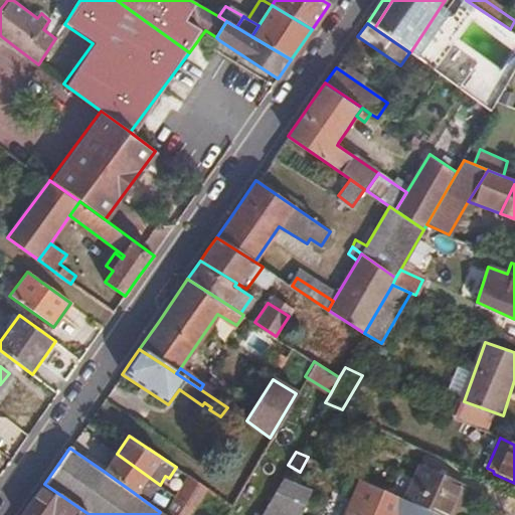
[(105,472),(137,495),(143,486),(154,493),(160,485),(117,454),(105,472)]
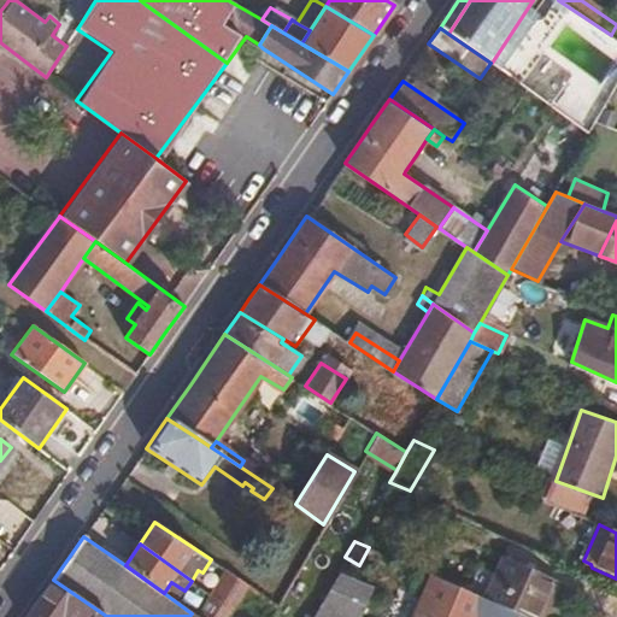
[(486,600),(489,603),(519,616),(521,616),(545,616),(559,585),(504,560),(486,600)]
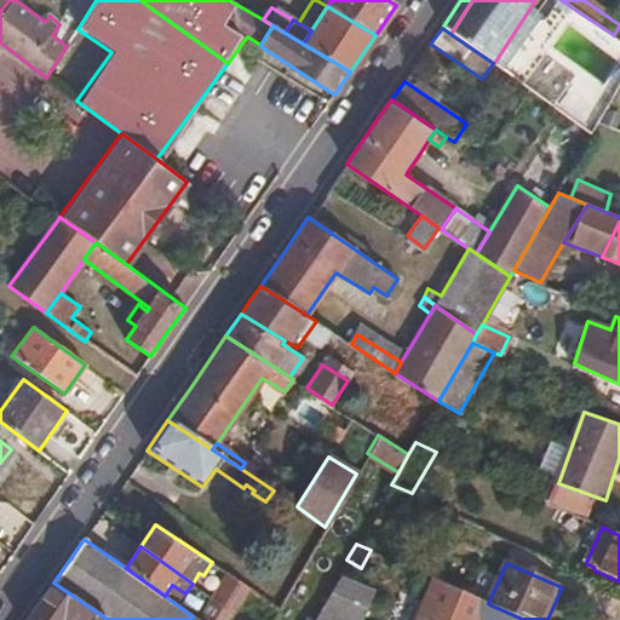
[(212,597),(235,613),(250,587),(227,573),(212,597)]
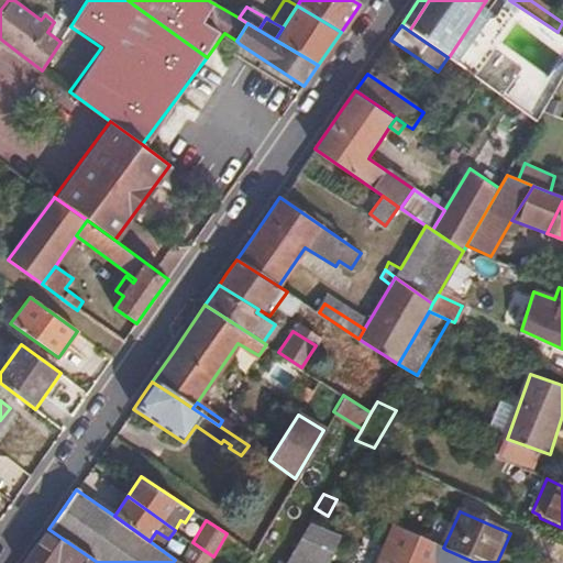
[(439,562),(446,550),(443,548),(393,525),(374,562),(323,562),(339,534),(308,520),(284,562),(439,562)]
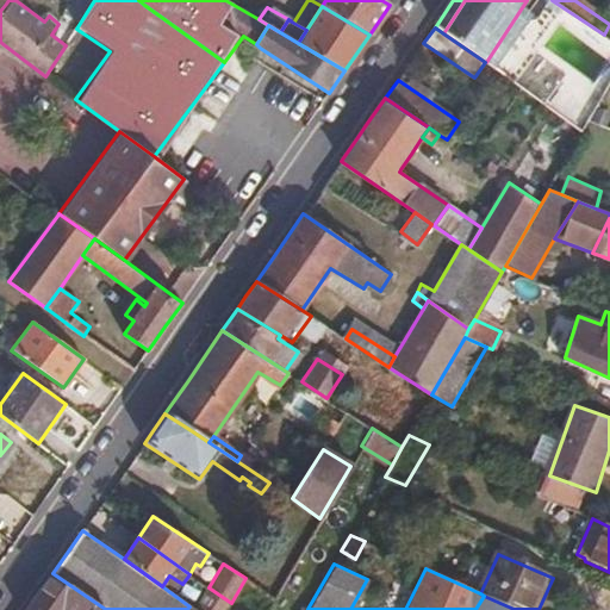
[(26,609),(104,609),(105,609),(53,573),(36,597),(26,609)]
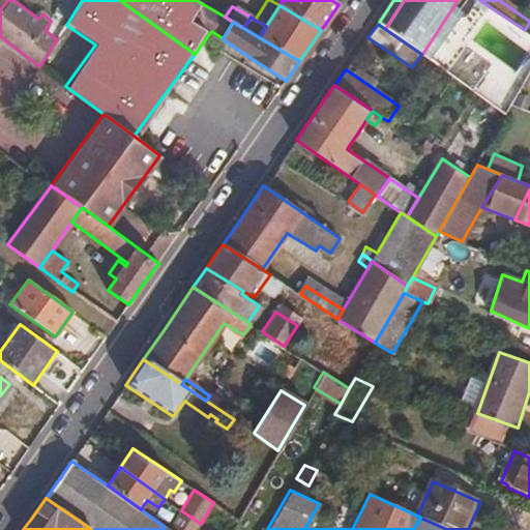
[(197,529),(201,524),(181,510),(169,529),(197,529)]
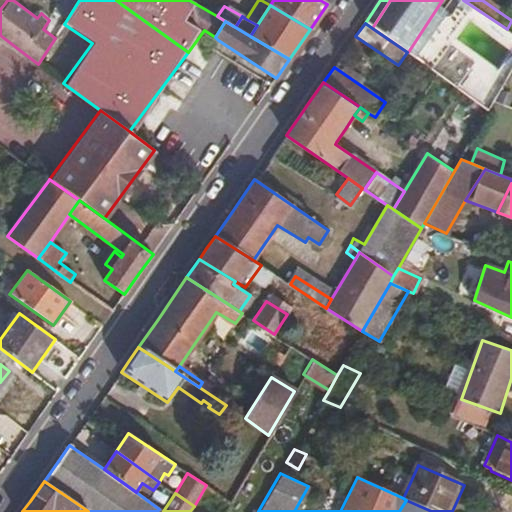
[(431,511),(406,500),(399,511),(431,511)]
